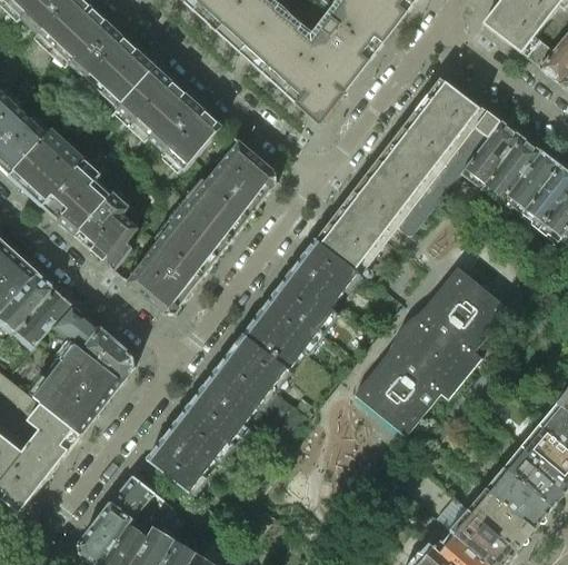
[(53,48),(91,8),(83,0),(8,0),(6,2),(16,11),(11,17),(17,22),(21,18),(31,27),(27,32),(32,37),(38,32),(47,41),(42,47),(49,53),(53,48)]
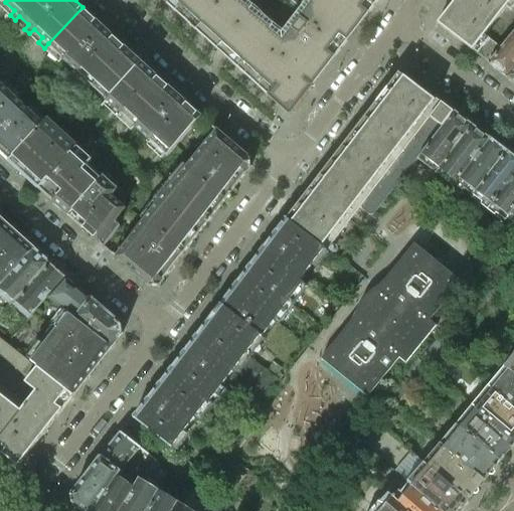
[(293,107),(374,0),(309,0),(281,36),(268,26),(269,25),(247,8),(248,6),(240,0),(164,0),(283,107),(288,112),(293,107)]
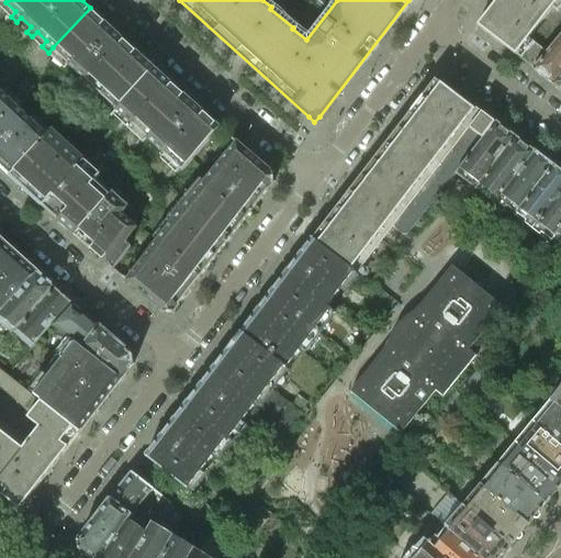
[(492,0),(475,22),(533,65),(546,48),(527,34),(553,0),(492,0)]
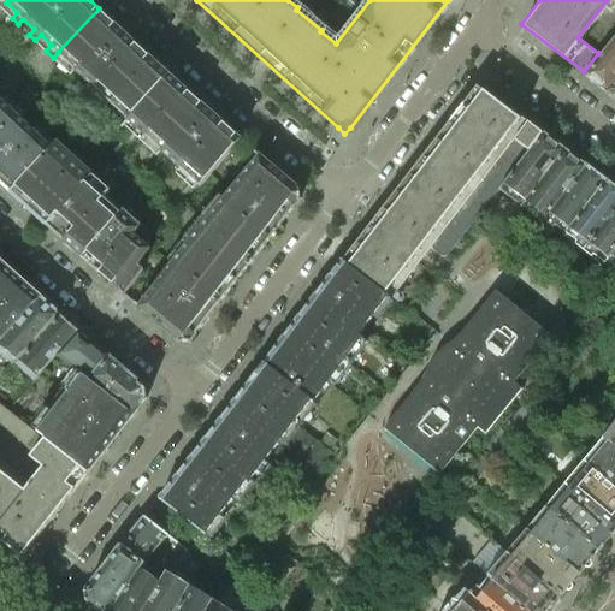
[(110,100),(151,55),(99,9),(58,52),(69,61),(63,67),(70,73),(75,67),(84,77),(80,83),(87,90),(92,84),(104,94),(98,100),(105,106),(110,100)]
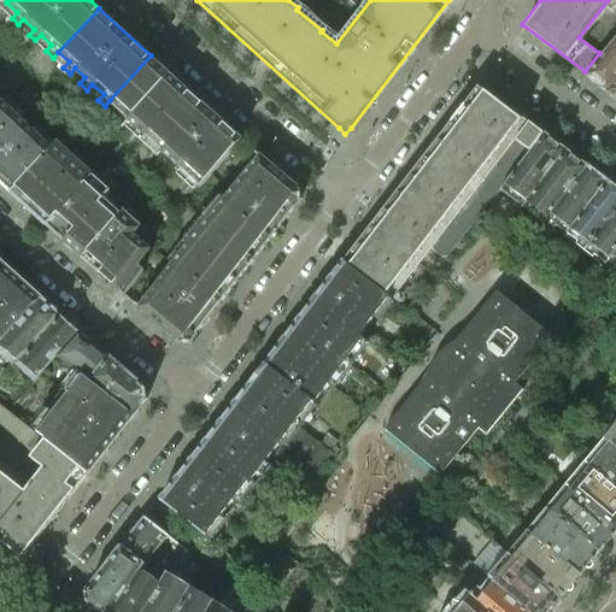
[(615,33),(599,53),(585,71),(608,89),(615,77),(615,33)]
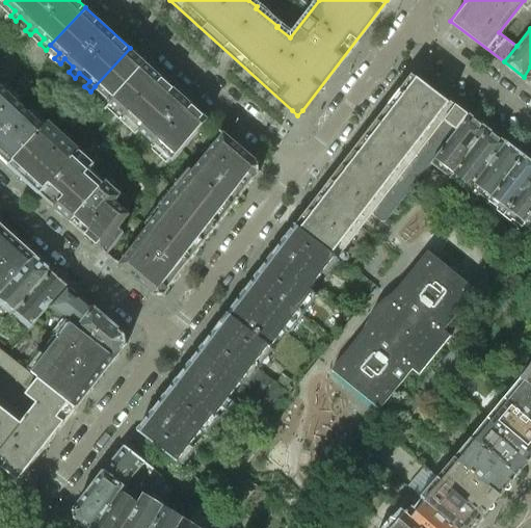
[(109,100),(144,62),(130,48),(95,86),(104,95),(99,100),(105,106),(109,100)]
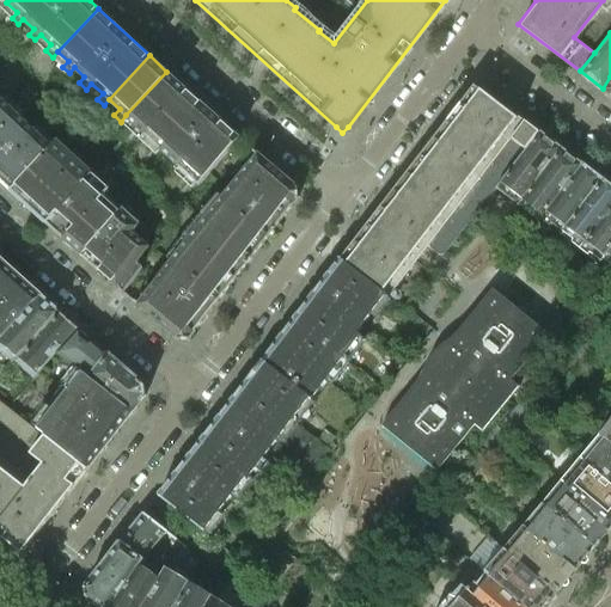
[(144,132),(184,87),(166,72),(126,115),(136,124),(132,130),(139,136),(144,132)]
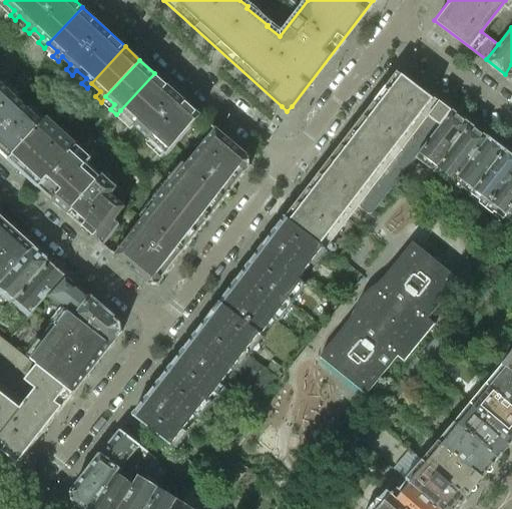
[(371,208),(414,153),(415,154),(418,151),(439,123),(450,107),(438,98),(437,100),(396,69),(311,179),(284,214),(320,241),(344,211),(348,206),(353,199),(366,209),(367,209),(368,210),(369,209),(370,209),(371,208)]
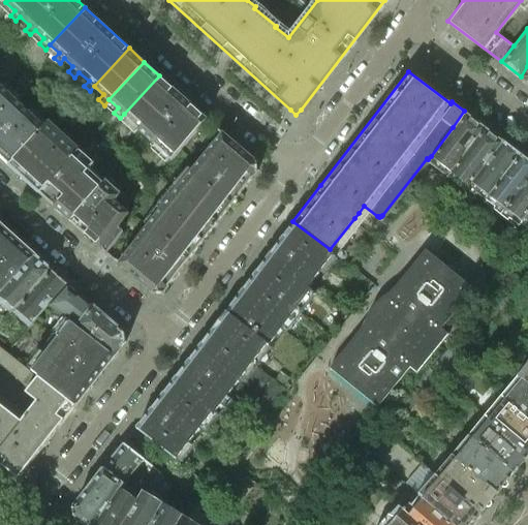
[(166,161),(205,117),(173,88),(159,75),(124,114),(133,122),(129,126),(134,131),(138,127),(148,135),(144,140),(150,145),(154,141),(164,150),(160,155),(166,161)]
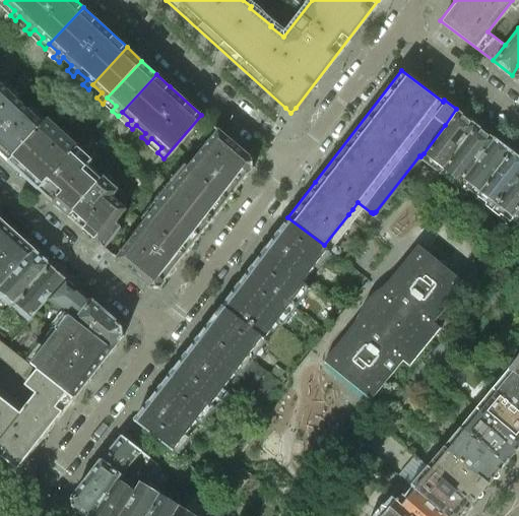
[(4,78),(0,82),(0,151),(8,158),(42,123),(33,115),(38,110),(26,100),(22,105),(5,88),(9,84),(4,78)]
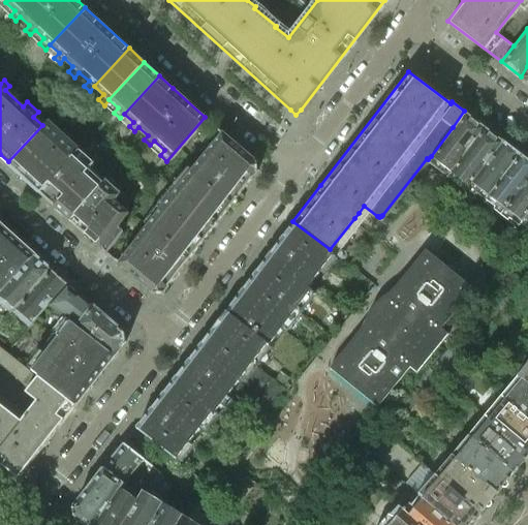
[(227,116),(219,107),(213,114),(221,122),(227,116)]
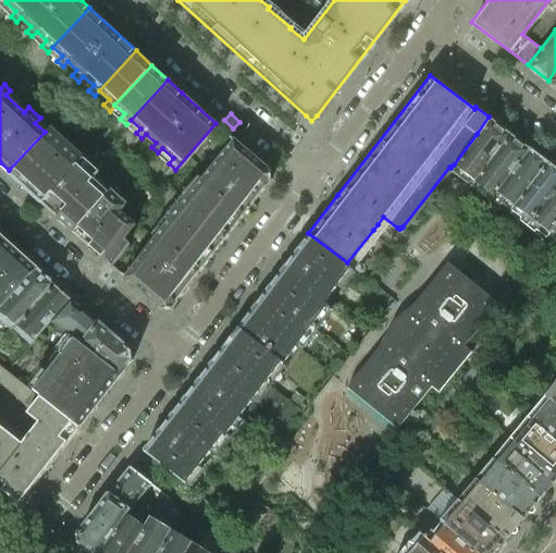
[(489,117),(477,134),(454,164),(451,168),(470,184),(473,180),(509,133),(489,117)]
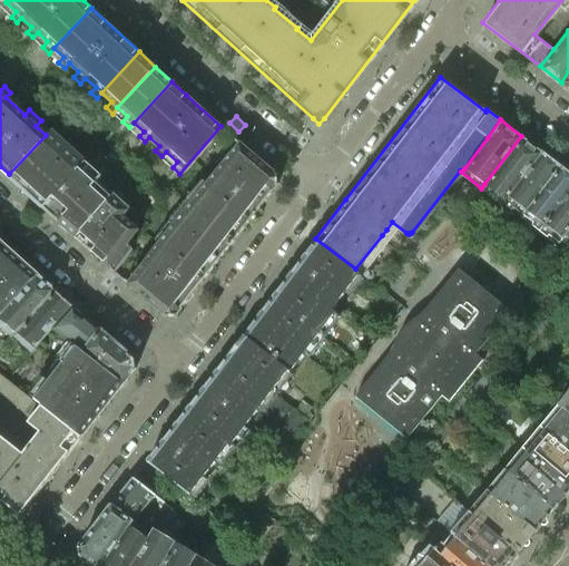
[(42,205),(78,165),(69,156),(75,150),(67,144),(61,149),(54,142),(58,136),(51,129),(46,135),(9,174),(42,205)]
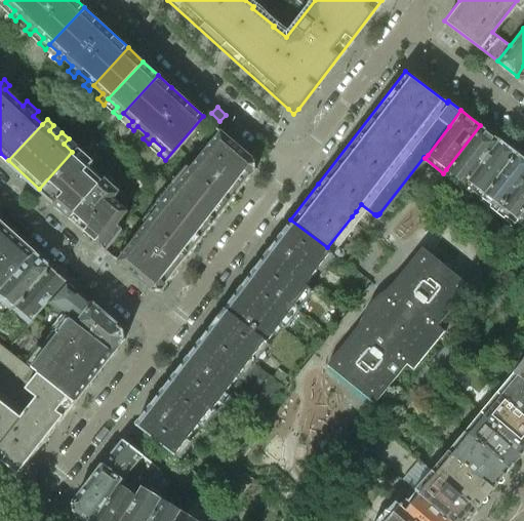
[(480,125),(446,169),(443,173),(460,188),(462,185),(465,183),(498,139),(480,125)]
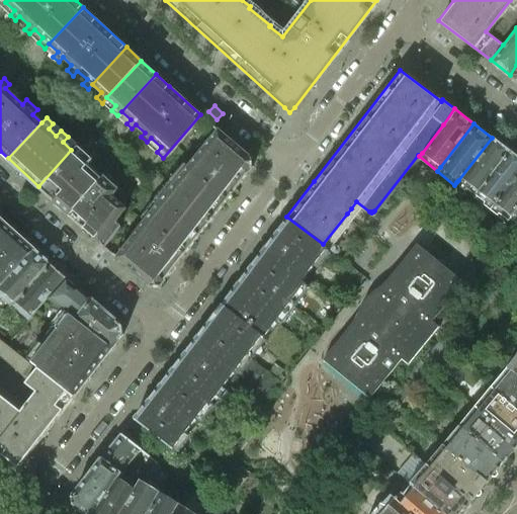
[(211,216),(250,165),(250,156),(217,129),(212,125),(175,172),(169,180),(173,183),(211,216)]
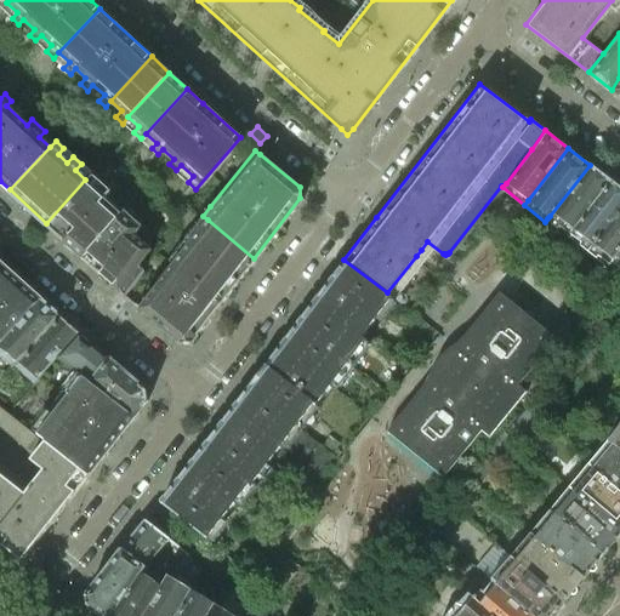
[(590,165),(550,216),(547,218),(555,224),(557,223),(568,232),(573,227),(609,180),(590,165)]
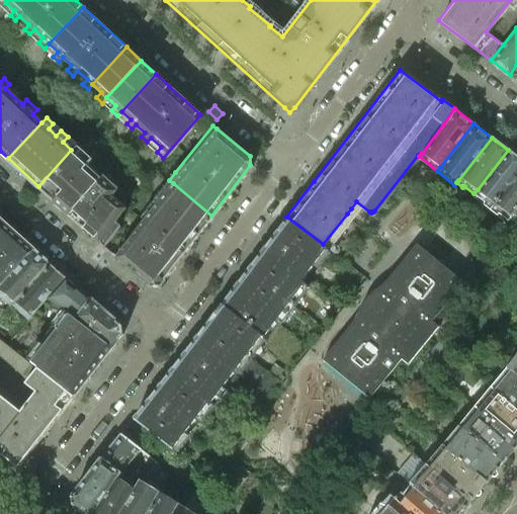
[(76,145),(71,150),(38,186),(53,199),(85,163),(77,156),(82,150),(76,145)]
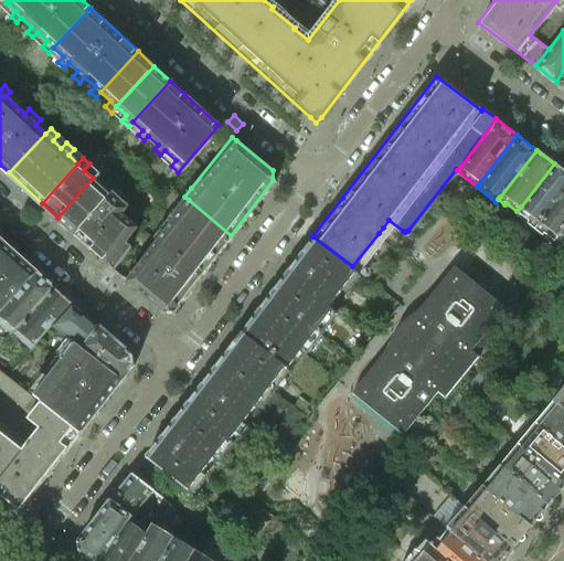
[(563,171),(554,163),(521,207),(517,211),(528,219),(525,221),(533,226),(563,187),(563,171)]
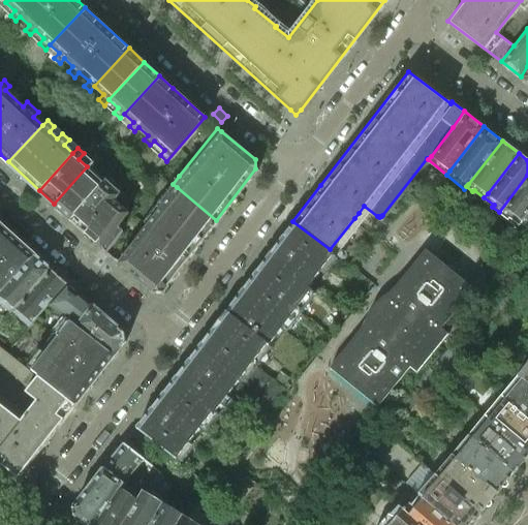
[(87,166),(54,204),(69,217),(102,181),(94,173),(98,167),(92,161),(87,166)]
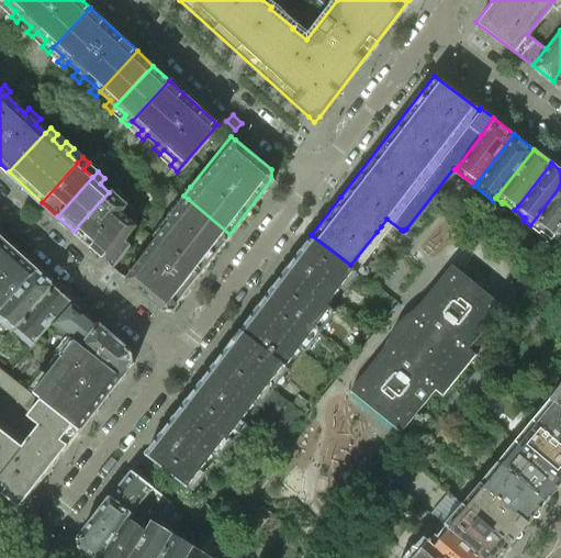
[(560,186),(530,225),(538,232),(540,229),(550,237),(551,235),(560,222),(560,186)]
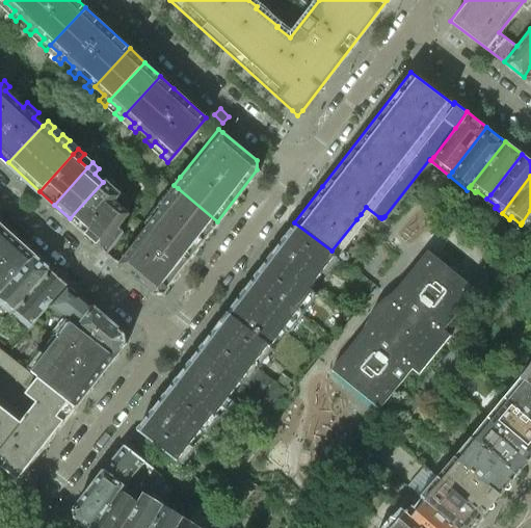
[(117,227),(128,212),(113,200),(120,191),(106,178),(103,182),(70,218),(106,252),(123,230),(117,227)]
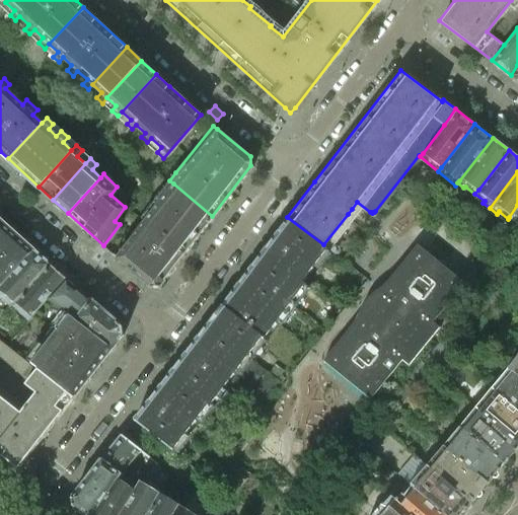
[(173,184),(169,180),(154,199),(158,202),(198,234),(212,216),(173,184)]
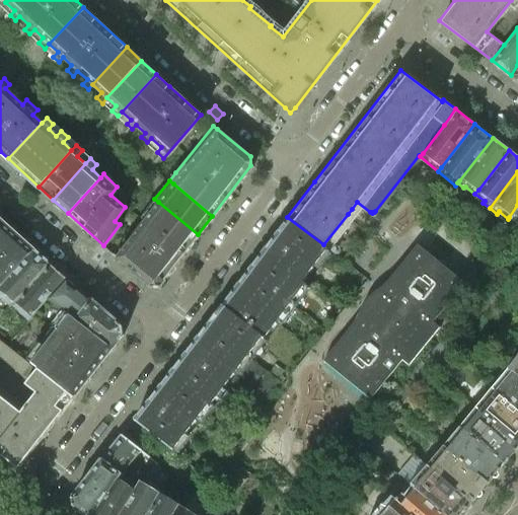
[(158,285),(198,234),(158,202),(154,199),(113,253),(116,256),(150,285),(158,285)]
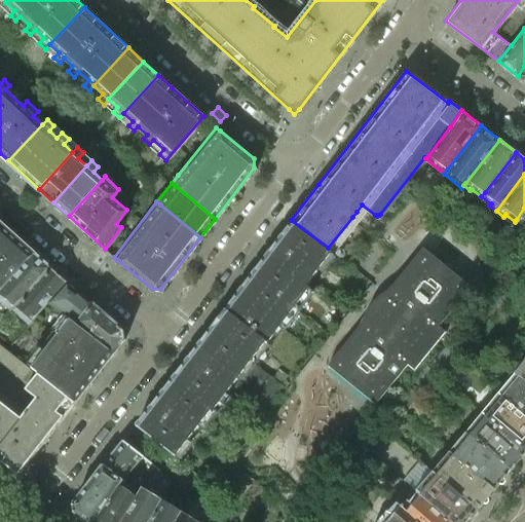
[(524,225),(524,208),(516,220),(524,226),(524,225)]
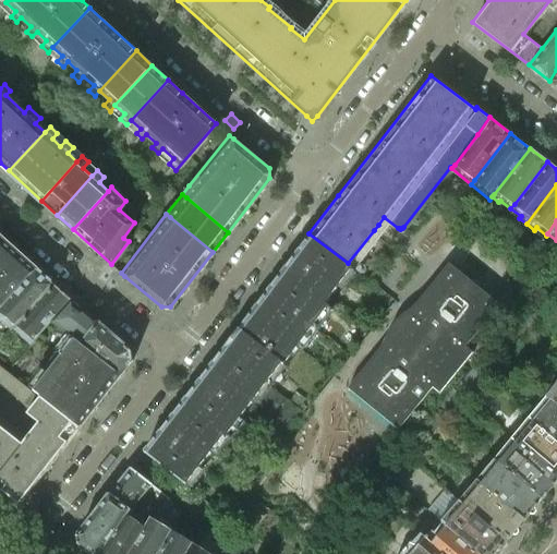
[(492,233),(481,226),(474,233),(484,242),(492,233)]
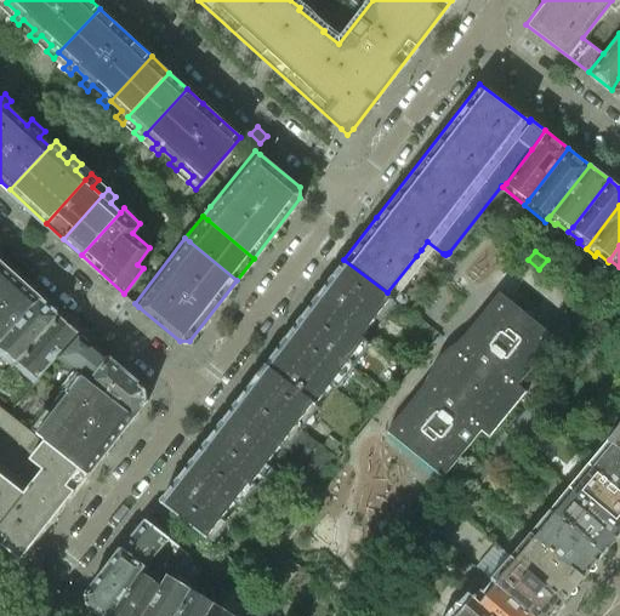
[(310,303),(296,320),(347,359),(357,346),(363,351),(369,341),(363,336),(370,328),(376,334),(385,324),(376,318),(385,307),(391,312),(398,302),(387,292),(343,260),(310,303)]
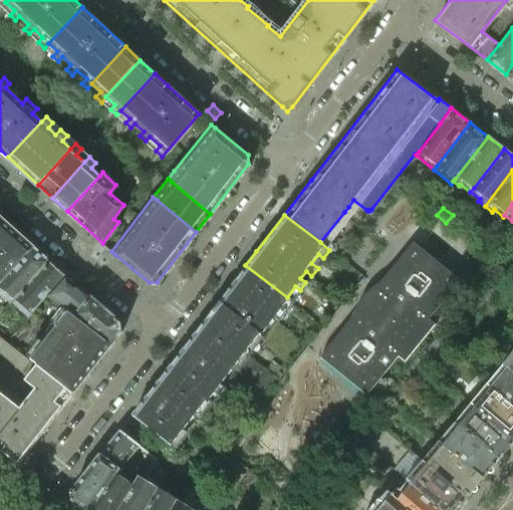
[(0,280),(33,245),(3,218),(0,221),(0,280)]
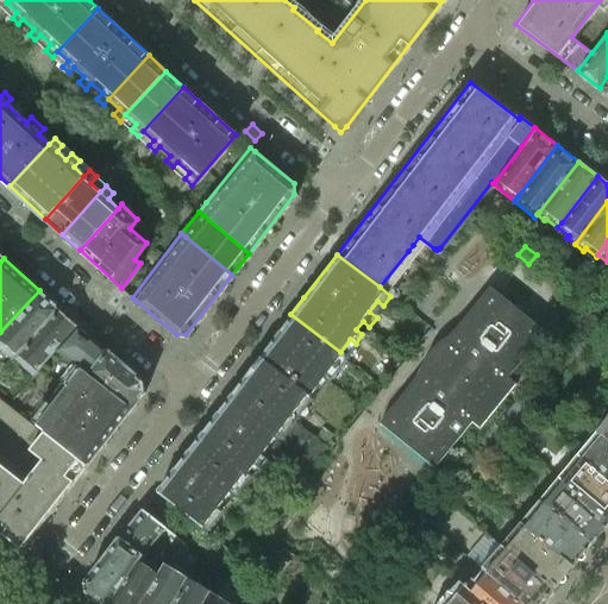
[(507,375),(544,328),(488,284),(378,420),(433,465),(470,420),(478,426),(515,381),(507,375)]
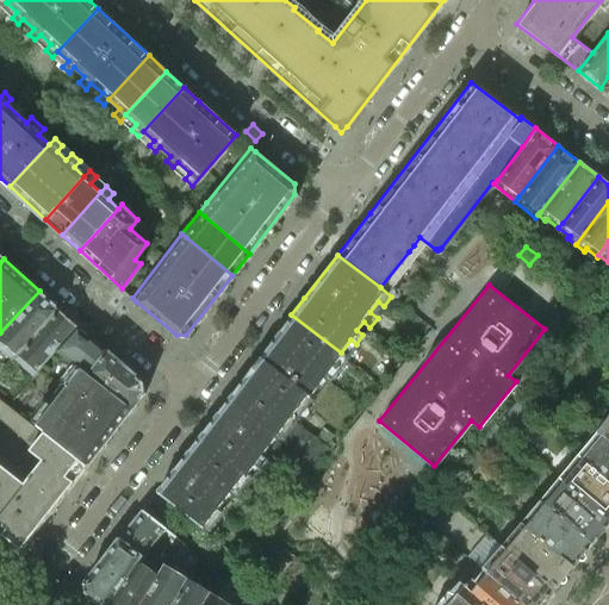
[(39,291),(0,332),(0,345),(4,342),(14,353),(16,351),(57,307),(39,291)]
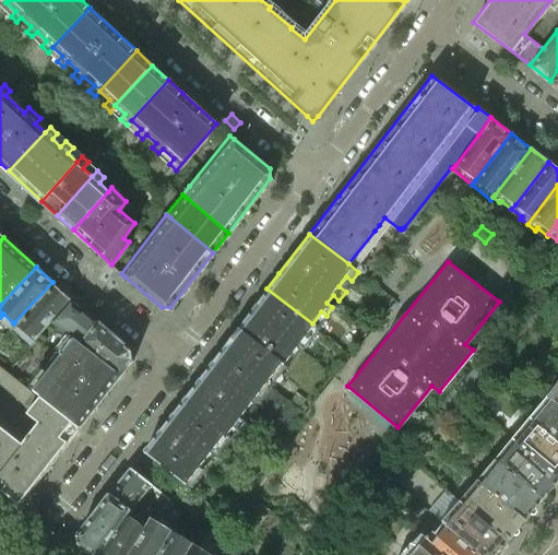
[(52,282),(14,322),(26,332),(22,337),(28,344),(49,321),(48,320),(70,297),(63,292),(52,282)]
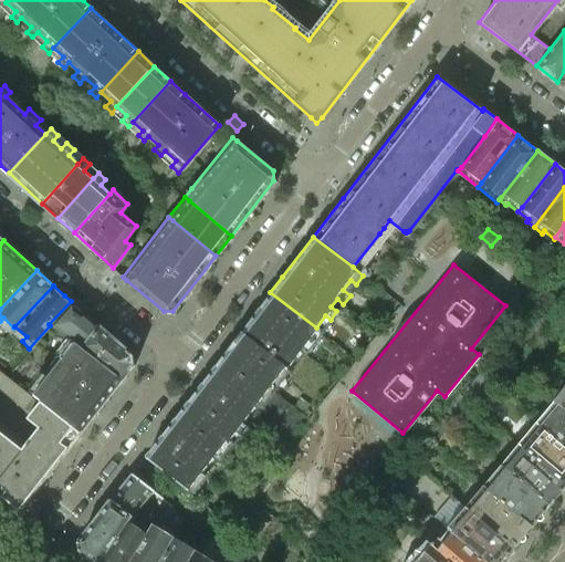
[(286,366),(316,328),(270,292),(259,308),(240,332),(286,366)]
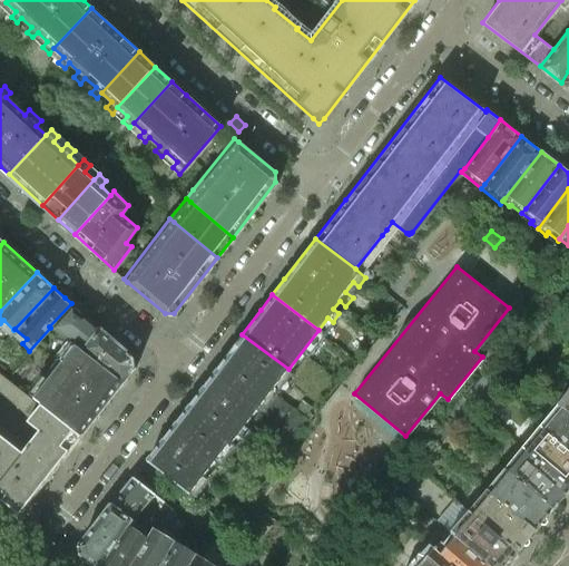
[(71,343),(91,320),(71,303),(49,327),(50,328),(71,344),(71,343)]
